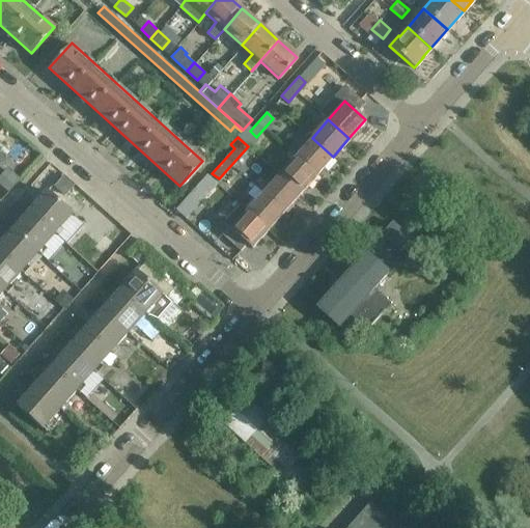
[(312,138),(296,156),(317,174),(333,157),(312,138)]
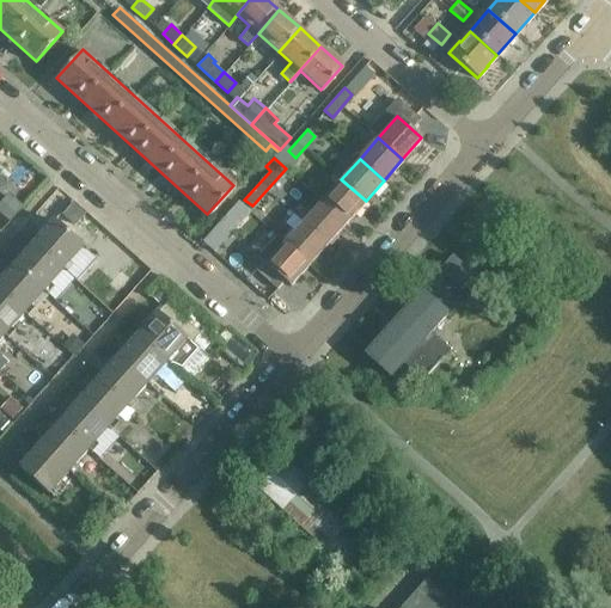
[(341,179),(323,200),(347,221),(366,201),(341,179)]
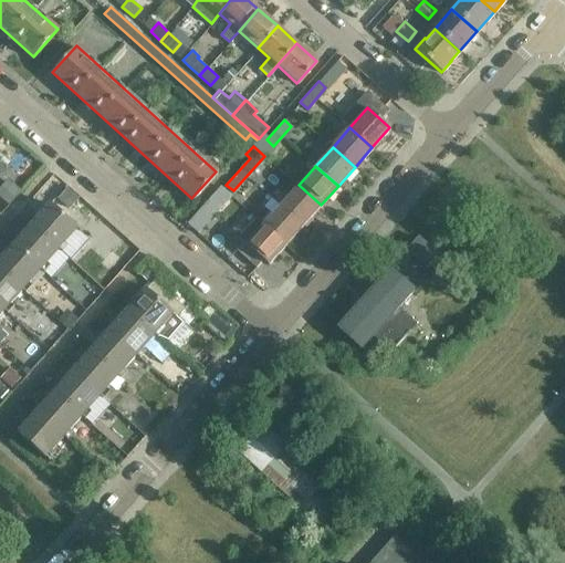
[(299,185),(281,205),(304,225),(321,205),(299,185)]
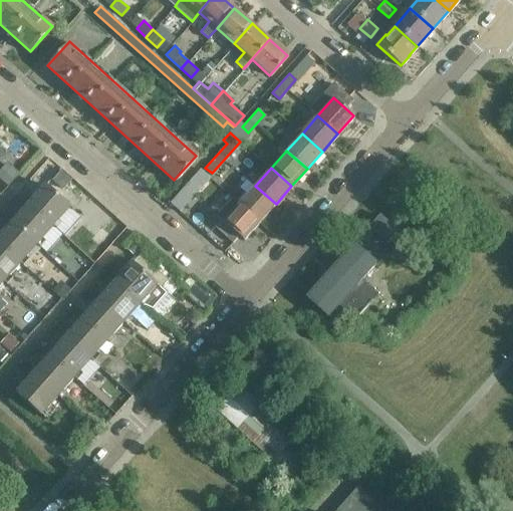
[(79,197),(54,174),(46,184),(70,205),(71,206),(79,197)]
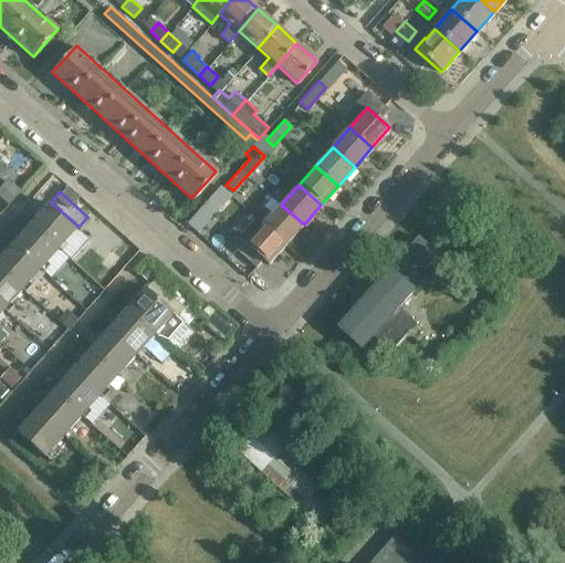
[(216,197),(206,208),(212,214),(222,202),(216,197)]
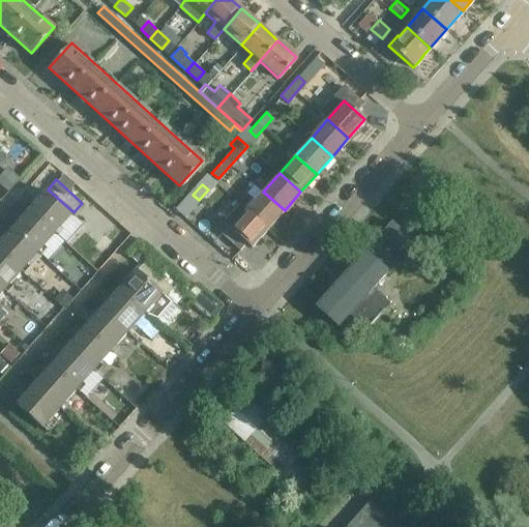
[(72,211),(48,189),(47,188),(29,208),(55,231),(72,211)]
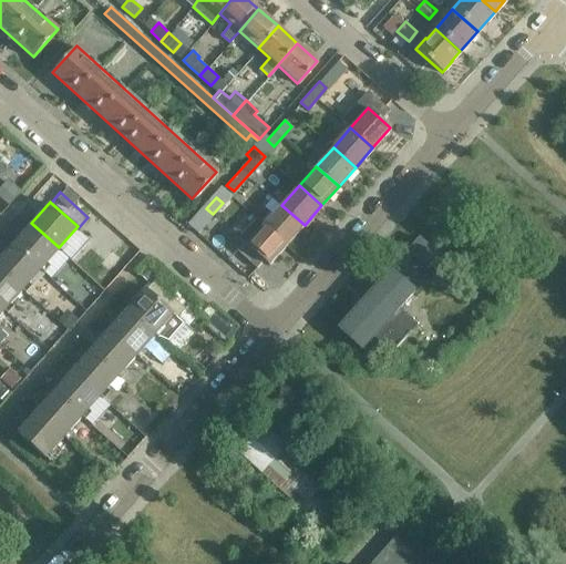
[(281,205),(265,224),(287,244),(305,225),(281,205)]
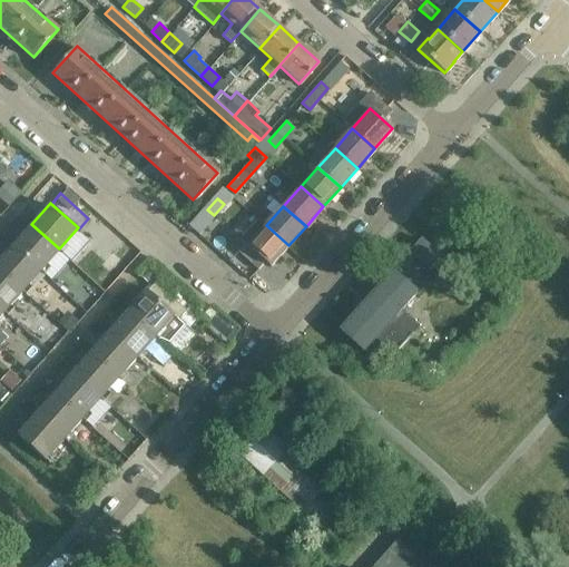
[(234,236),(217,223),(209,232),(225,246),(234,236)]
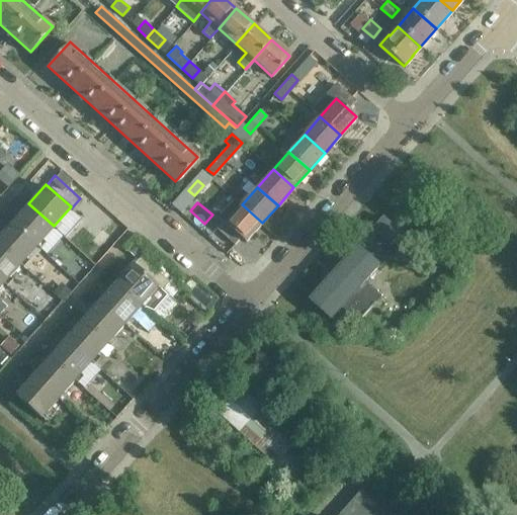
[(54,226),(28,203),(12,222),(37,244),(54,226)]
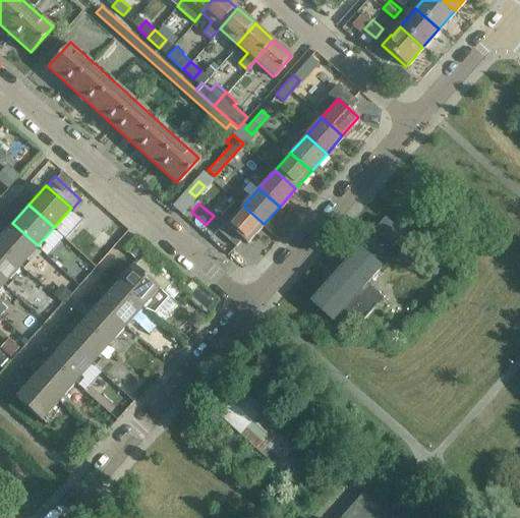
[(247,242),(264,224),(243,206),(227,224),(247,242)]
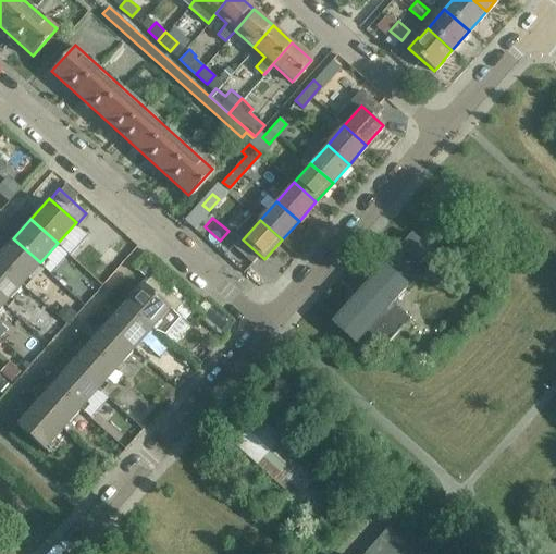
[(431,249),(412,232),(402,244),(420,261),(431,249)]
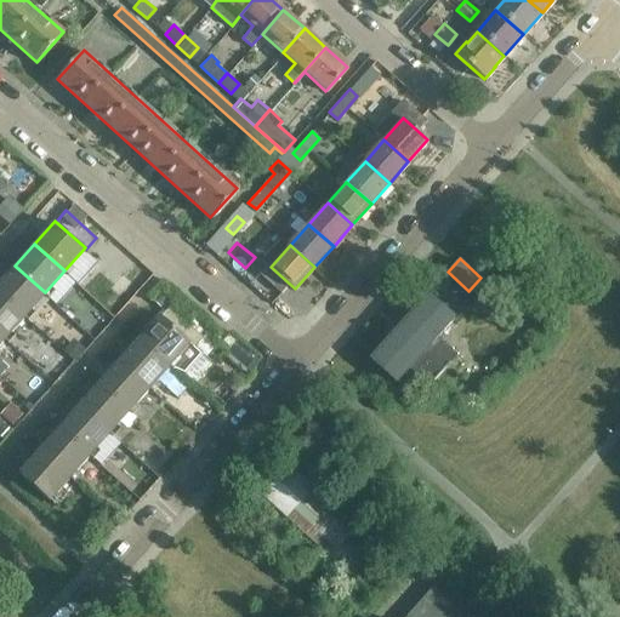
[(123,292),(144,270),(134,261),(113,283),(123,292)]
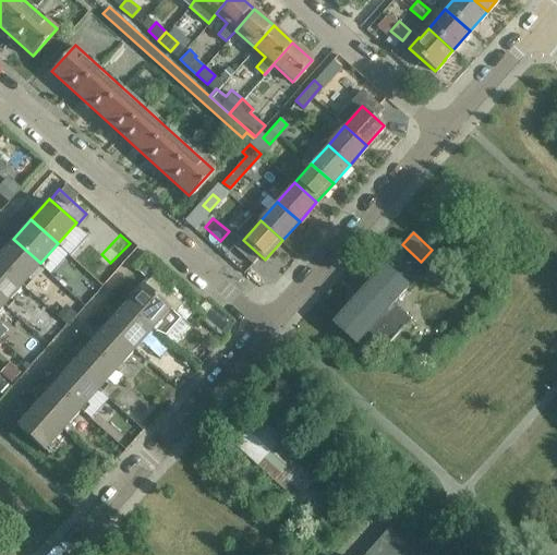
[(40,263),(13,239),(0,253),(0,263),(22,284),(40,263)]
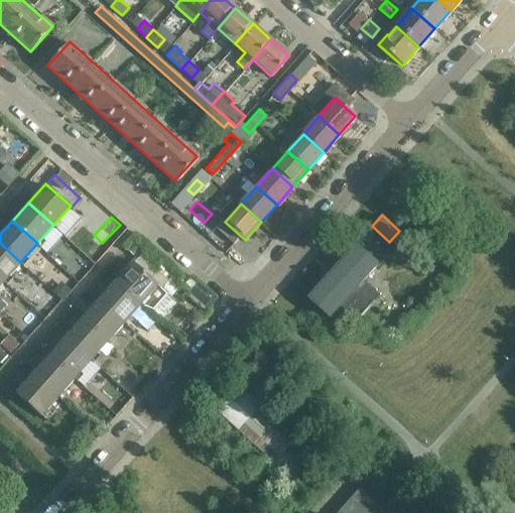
[(144,250),(133,240),(126,248),(138,257),(141,253),(144,250)]
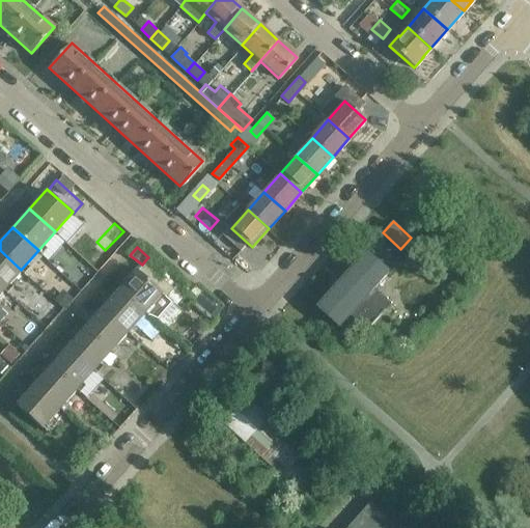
[(21,270),(0,250),(0,284),(4,288),(21,270)]
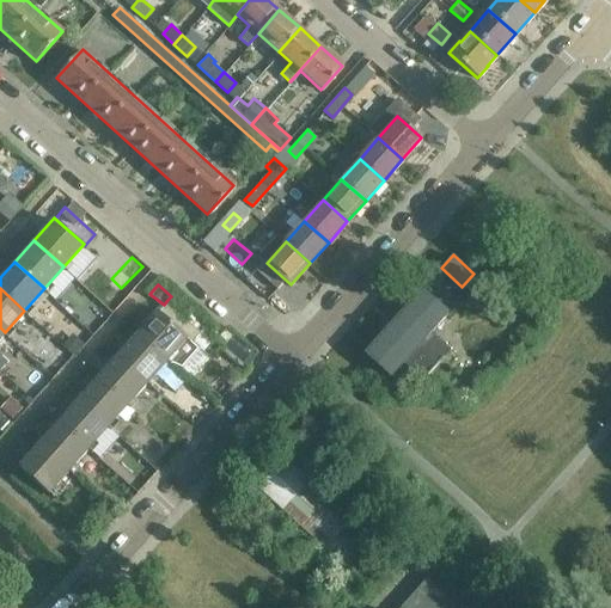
[(422,379),(450,348),(432,332),(448,314),(422,290),(366,352),(392,376),(404,362),(422,379)]
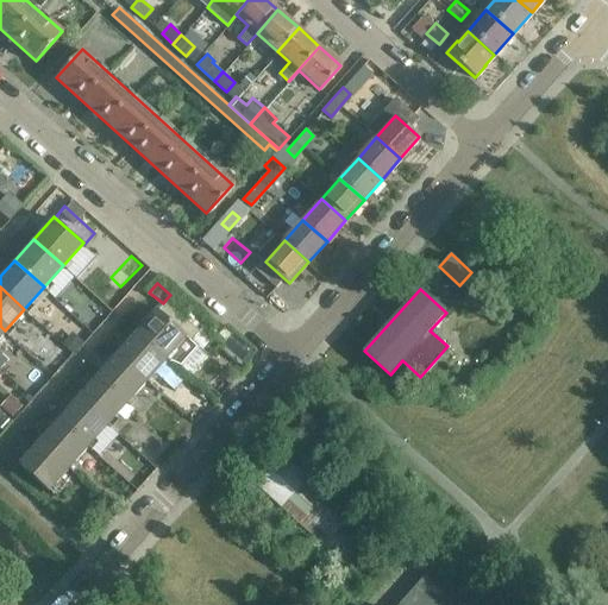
[(196,345),(177,327),(187,316),(167,298),(163,303),(157,309),(137,332),(167,358),(180,363),(196,345)]
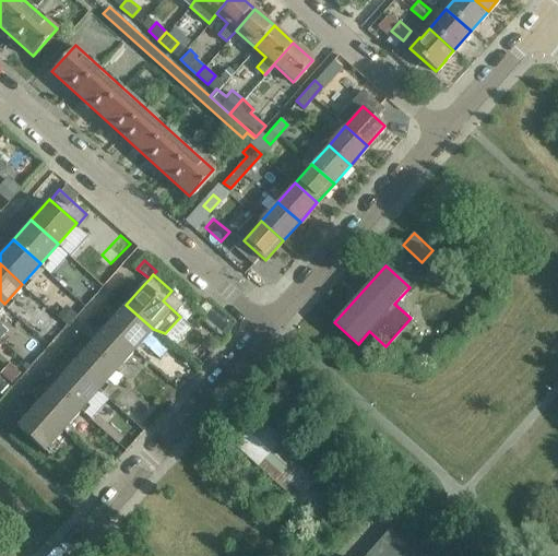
[(90,293),(78,282),(71,288),(83,299),(90,293)]
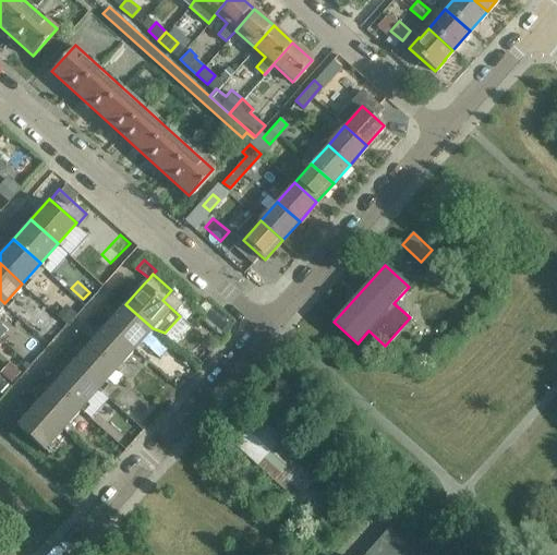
[(153,328),(125,304),(107,324),(134,349),(153,328)]
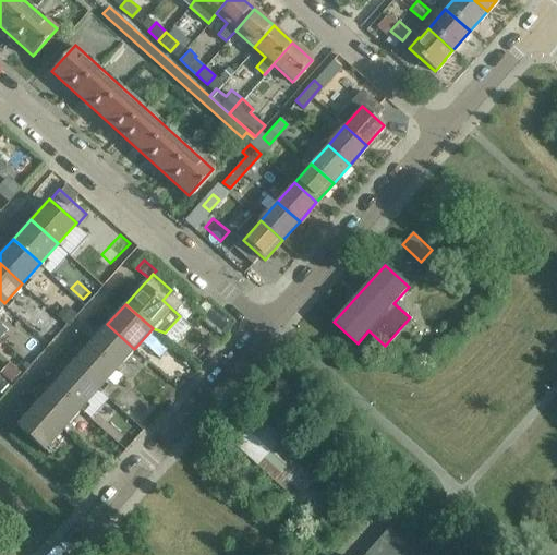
[(134,349),(107,324),(89,344),(117,369),(134,349)]
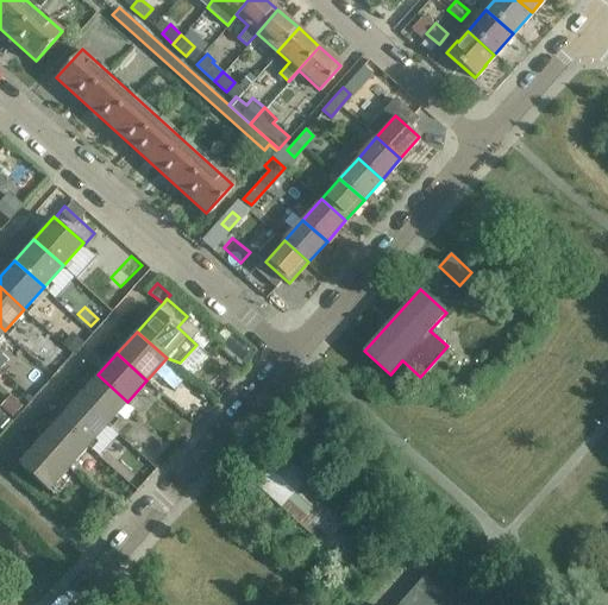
[(127,402),(98,375),(77,396),(108,423),(127,402)]
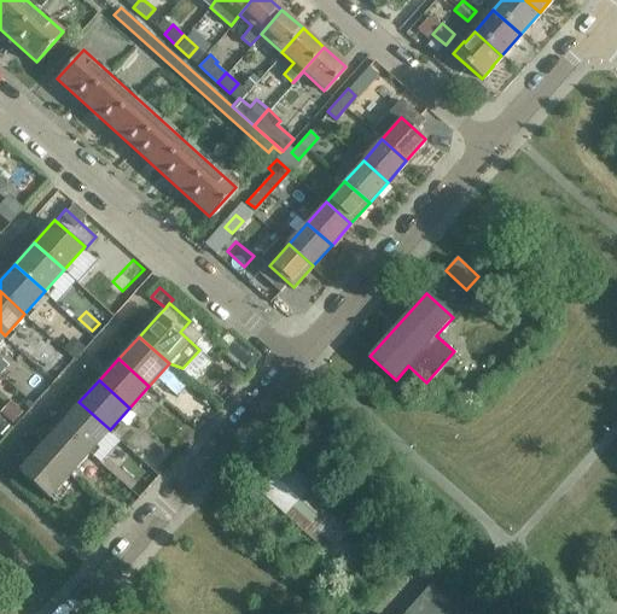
[(110,430),(79,402),(59,425),(89,451),(110,430)]
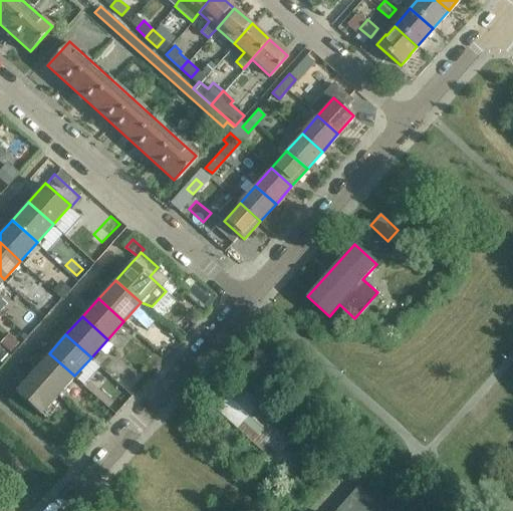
[(74,375),(49,353),(33,371),(58,395),(74,375)]
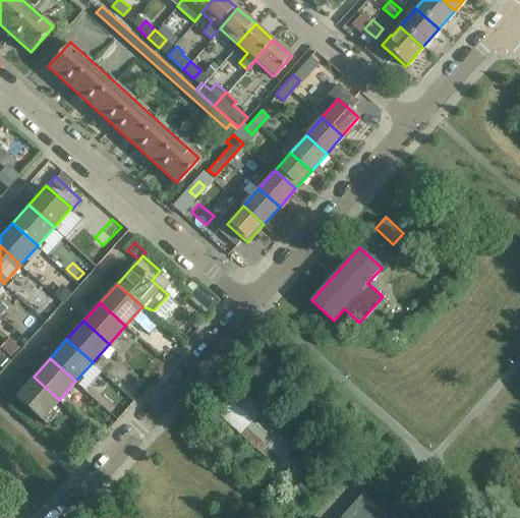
[(59,400),(34,377),(16,396),(42,418),(59,400)]
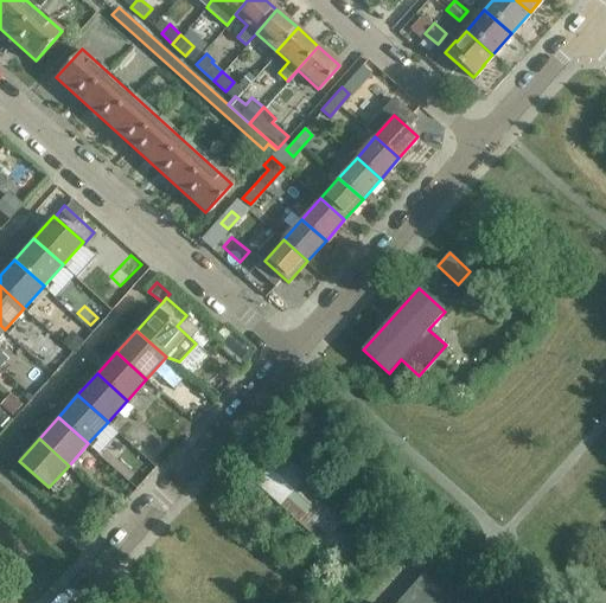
[(348,514),(306,476),(289,494),(332,532),(348,514)]
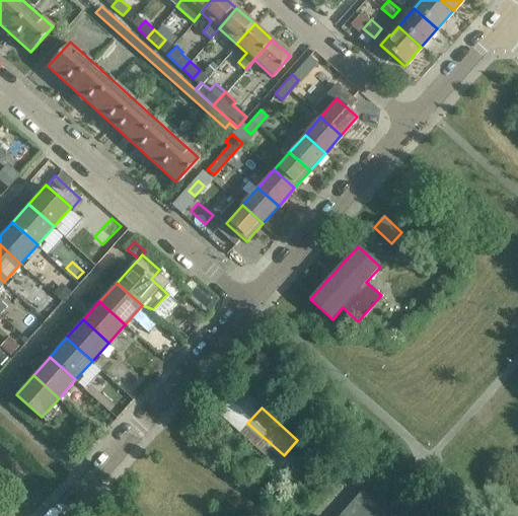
[(389,515),(362,491),(339,515),(324,515),(325,515),(324,515),(389,515)]
